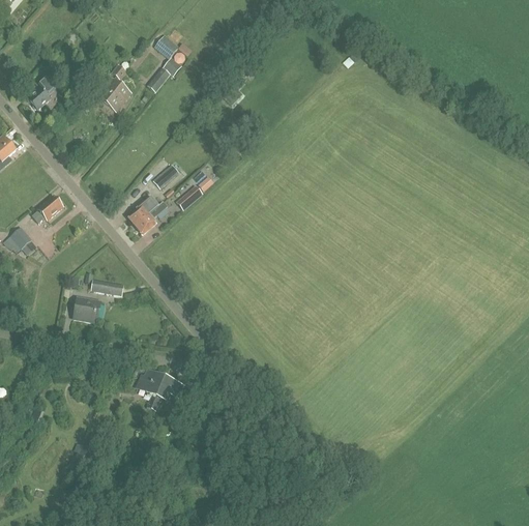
[(153,42),(163,51),(171,41),(162,33),(153,42)]
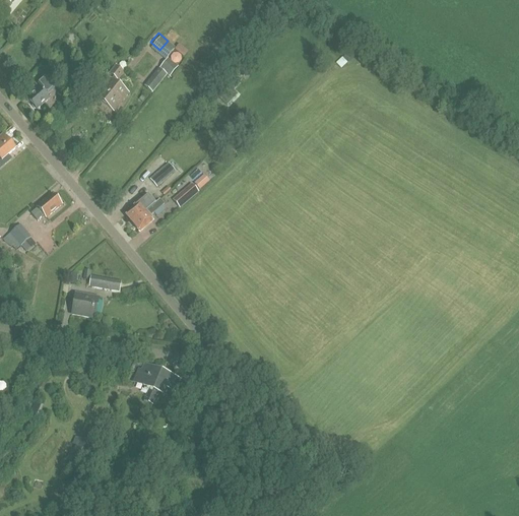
[(176,64),(167,57),(158,65),(168,73),(176,64)]
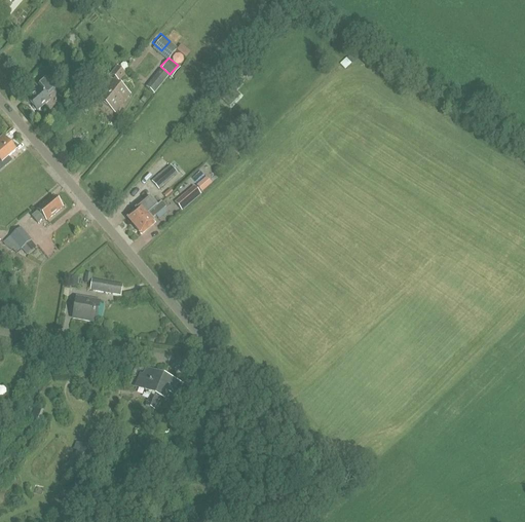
[(113,75),(111,77),(110,76),(95,95),(113,109),(127,91),(114,79),(116,77),(117,78),(123,70),(115,64),(109,71),(113,75)]
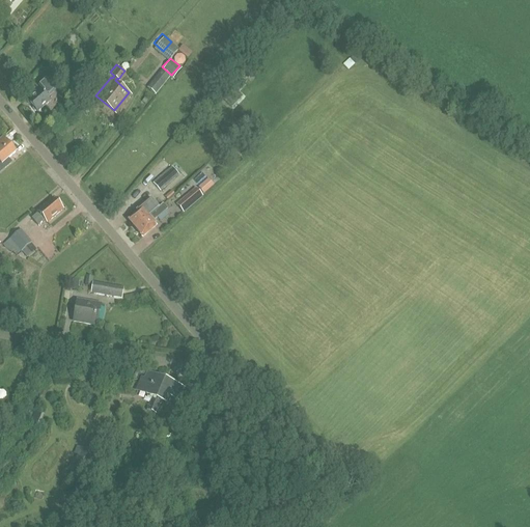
[(146,85),(156,92),(170,74),(161,66),(146,85)]
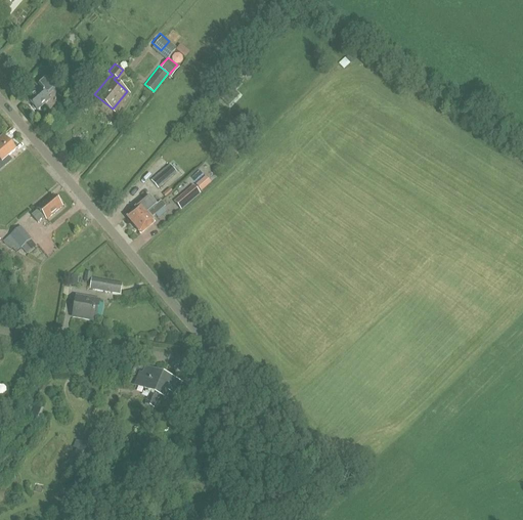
[(68,81),(74,87),(86,73),(83,71),(80,74),(76,70),(71,76),(72,77),(68,81)]
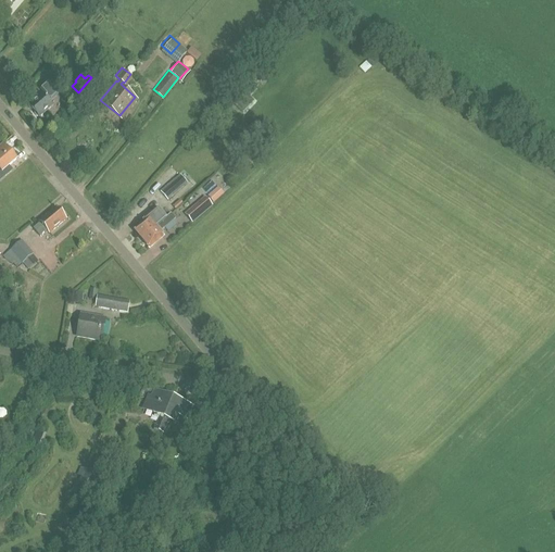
[(232,100),(242,109),(253,97),(249,92),(255,86),(247,77),(239,85),(243,88),(232,100)]
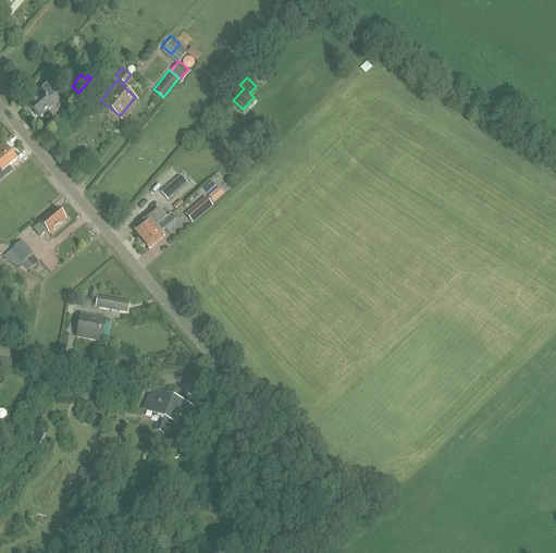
[(40,91),(34,97),(27,102),(33,109),(33,110),(35,113),(36,113),(37,114),(51,103),(47,98),(48,96),(49,97),(57,90),(48,81),(40,87),(44,91),(41,93),(40,91)]
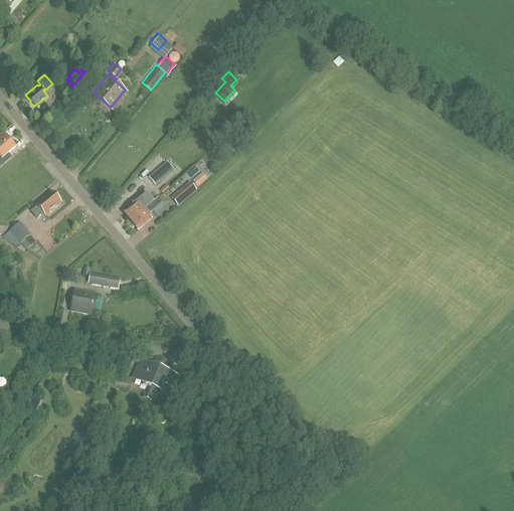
[(0,163),(10,155),(7,151),(14,145),(2,130),(0,131),(0,163)]
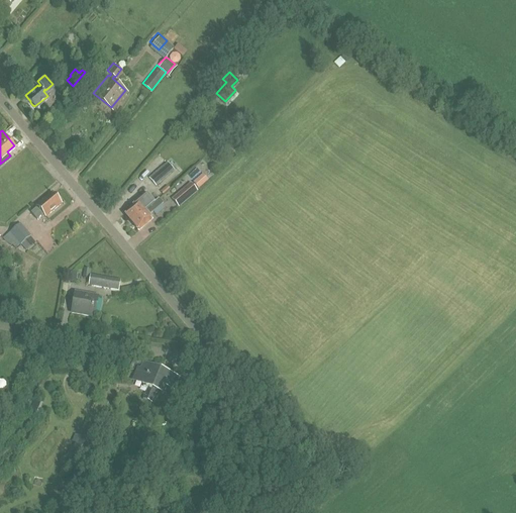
[(149,174),(157,182),(174,167),(167,159),(149,174)]
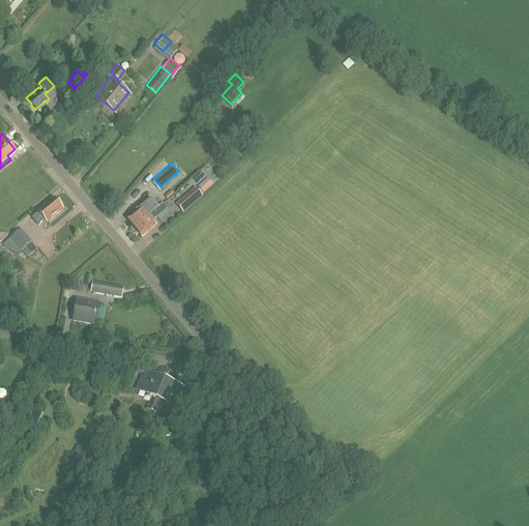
[(195,184),(175,201),(182,210),(202,194),(195,184)]
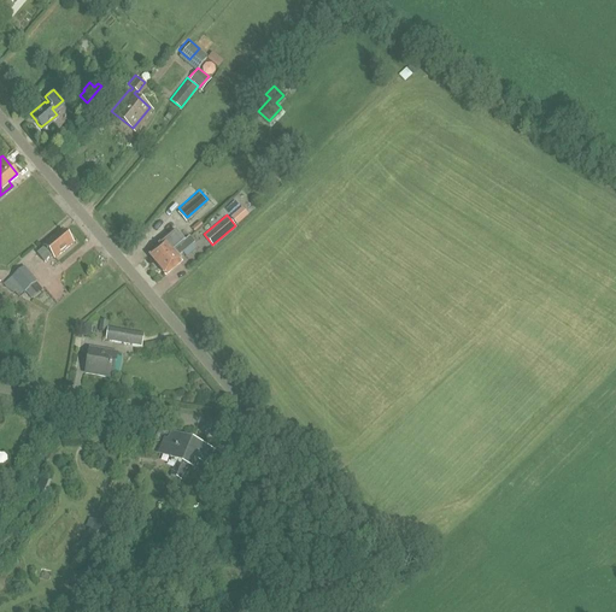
[(64,230),(63,229),(60,227),(42,242),(42,243),(35,249),(42,258),(51,252),(53,256),(71,240),(66,234),(66,233),(66,231),(65,230),(64,230)]
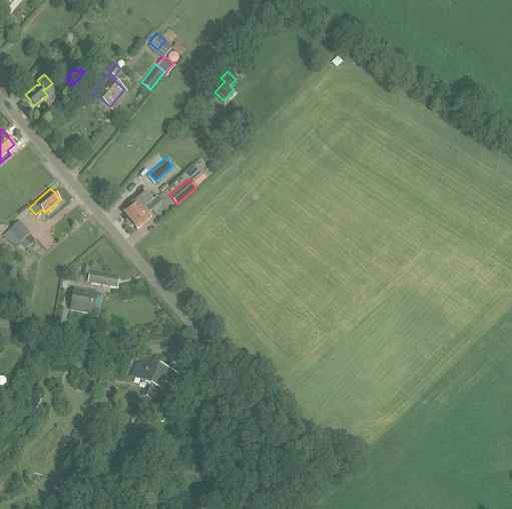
[(141,198),(142,199),(139,202),(135,198),(122,209),(129,217),(156,193),(152,189),(141,198)]
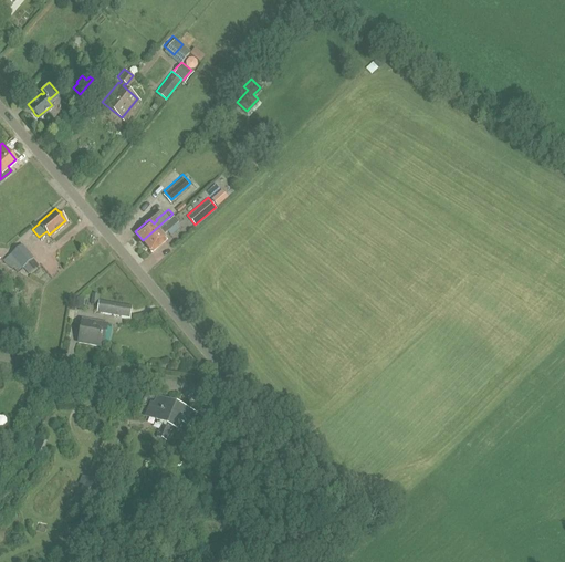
[(177,218),(173,214),(143,240),(150,249),(165,237),(160,232),(177,218)]
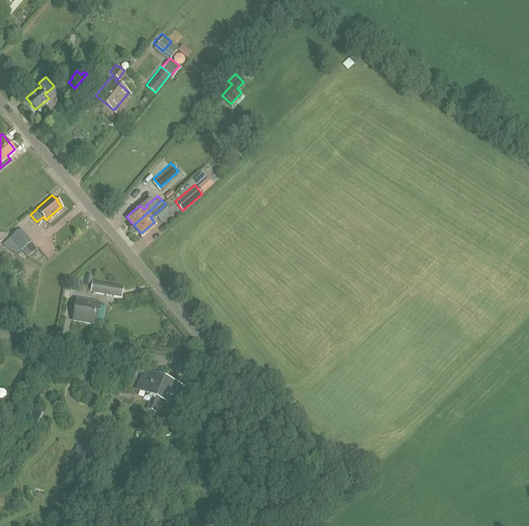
[(16,252),(21,247),(29,239),(19,227),(2,240),(11,249),(11,247),(16,252)]
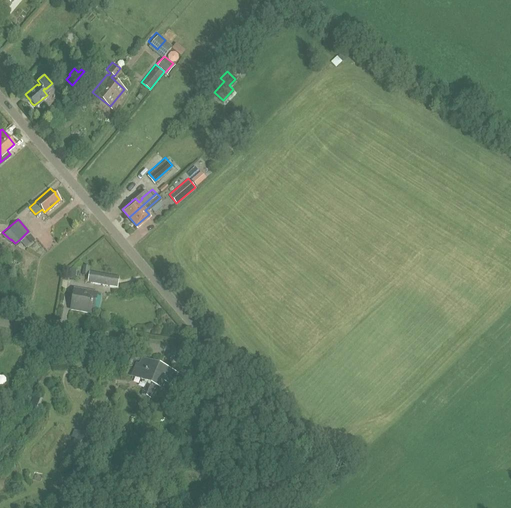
[(116,285),(118,275),(88,269),(86,279),(116,285)]
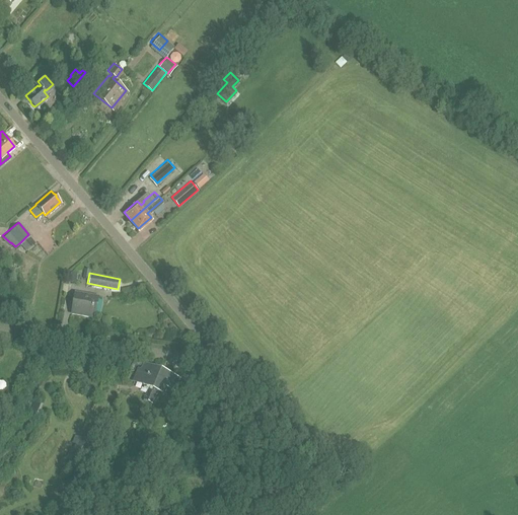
[(93,314),(96,295),(74,291),(70,311),(93,314)]
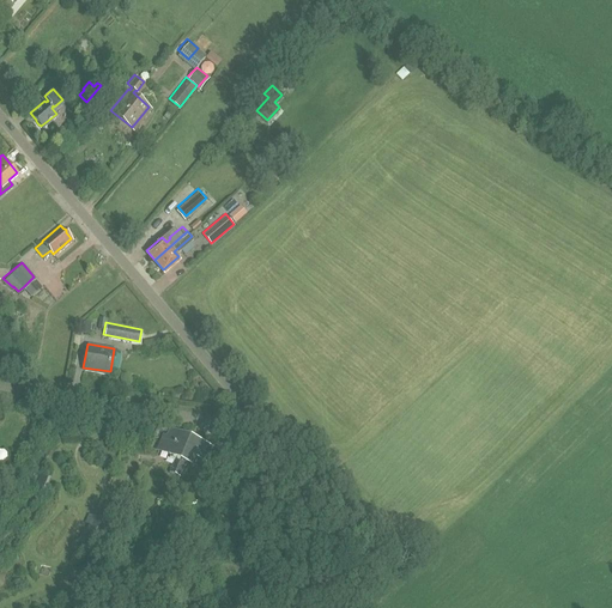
[(169,469),(174,470),(189,436),(168,426),(165,433),(162,432),(158,441),(171,447),(169,453),(175,455),(169,469)]
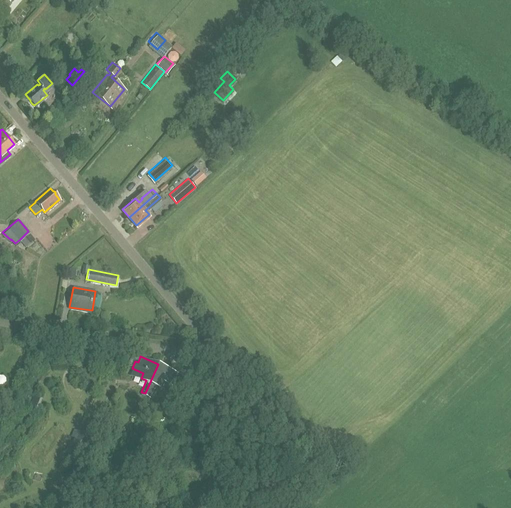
[(174,371),(158,364),(145,393),(149,395),(154,383),(159,386),(162,379),(169,382),(174,371)]
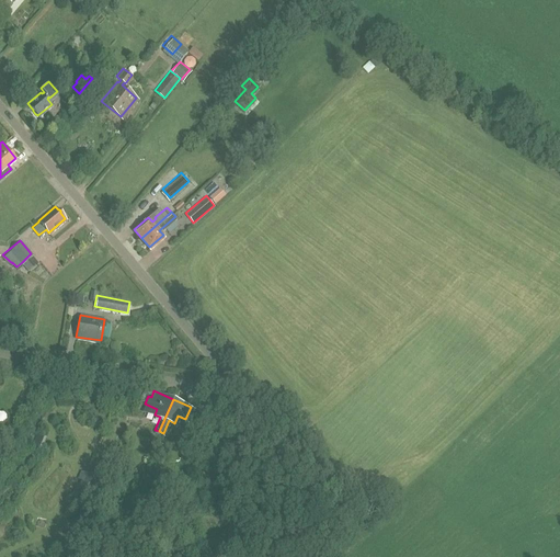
[(153,445),(158,447),(160,448),(163,442),(156,439),(153,445)]
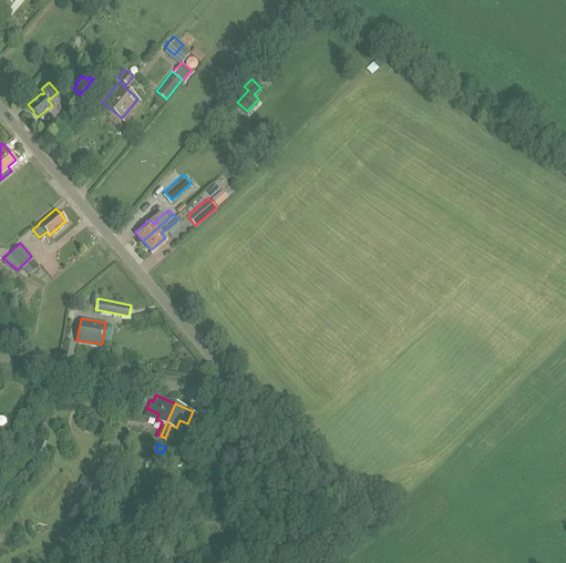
[(117,461),(122,463),(127,466),(132,456),(122,451),(117,461)]
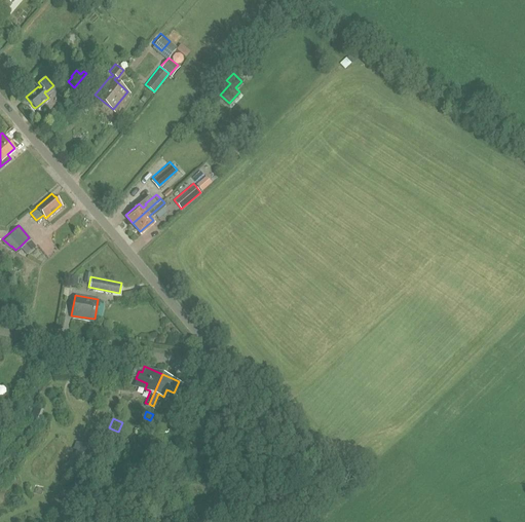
[(108,480),(117,483),(120,476),(111,473),(108,480)]
